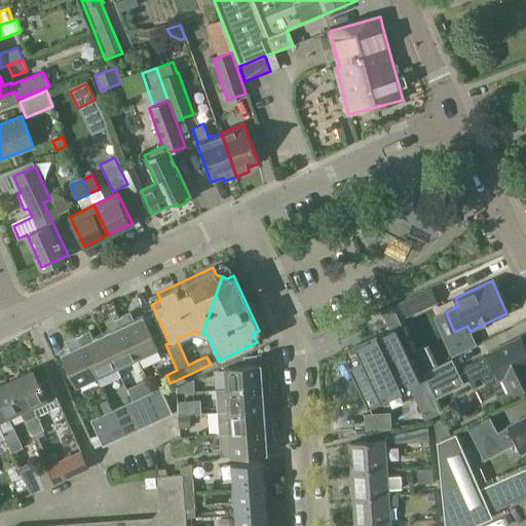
[(401,303),(407,315),(437,302),(430,289),(401,303)]
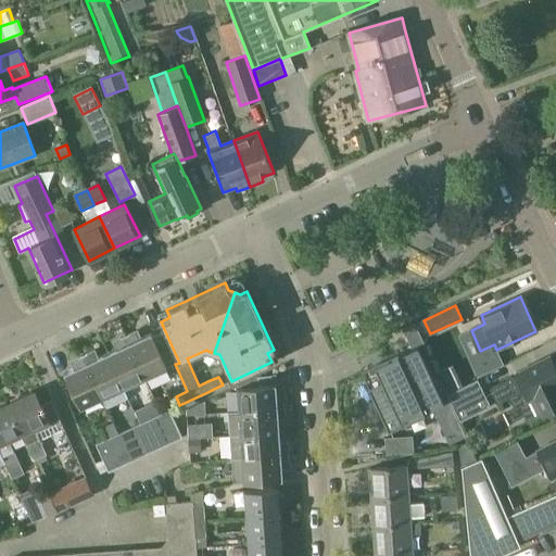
[(135,331),(126,336),(144,378),(167,368),(167,367),(175,364),(179,363),(164,329),(152,336),(151,333),(138,339),(135,331)]
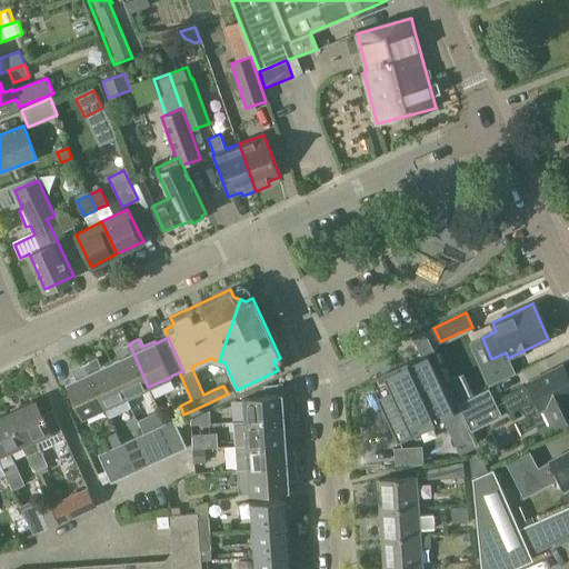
[(121,356),(110,361),(127,397),(148,387),(129,343),(118,349),(121,356)]
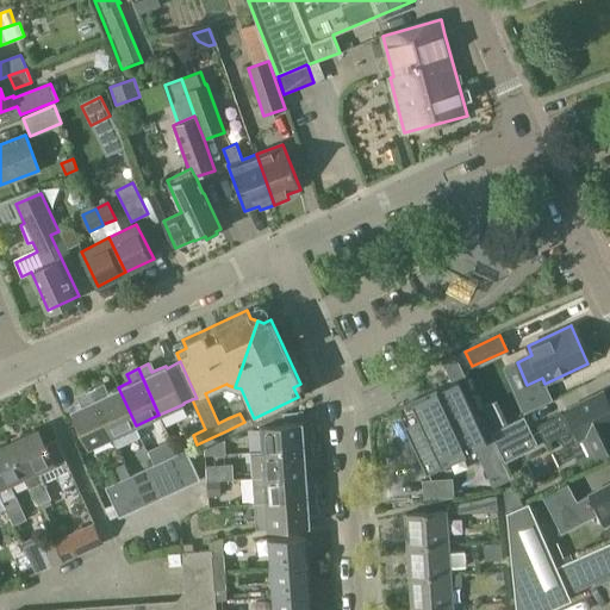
[(403,405),(397,408),(414,442),(418,453),(427,471),(477,447),(487,442),(459,379),(404,405),(403,405)]
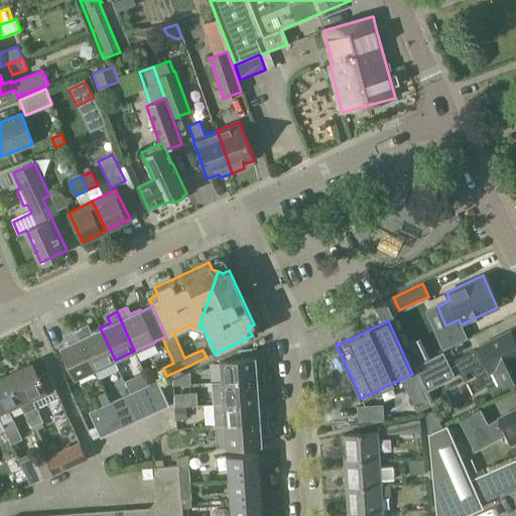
[(119,368),(115,360),(100,328),(89,333),(86,327),(77,331),(94,369),(95,369),(99,377),(119,368)]
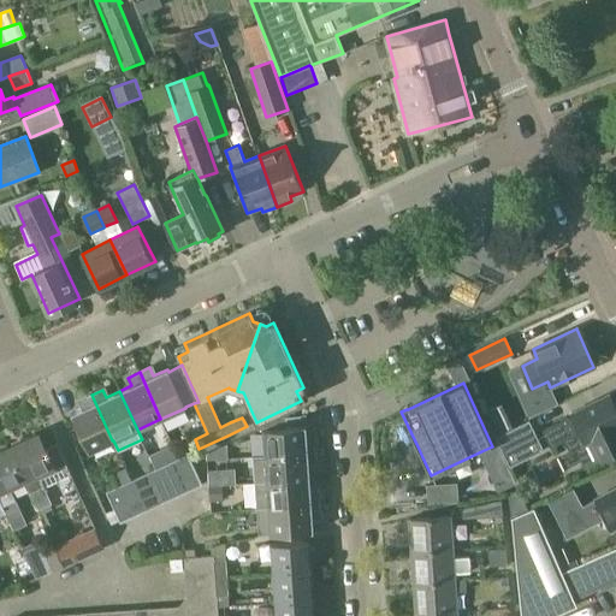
[(88,451),(112,440),(92,395),(81,400),(84,408),(71,414),(88,451)]
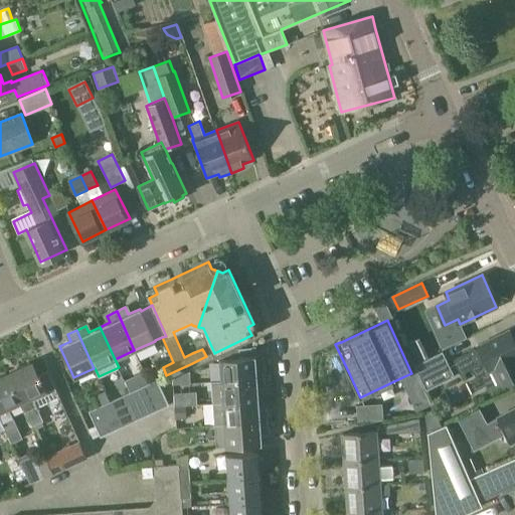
[(495,367),(503,384),(514,378),(514,342),(509,330),(478,345),(479,348),(454,360),(461,373),(486,361),(490,370),(495,367)]
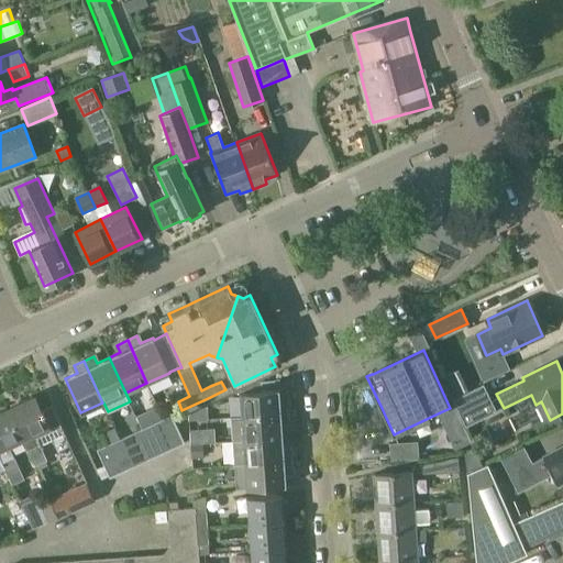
[(241,393),(242,416),(242,417),(289,414),(289,404),(280,405),(278,381),(262,382),(262,390),(241,393)]
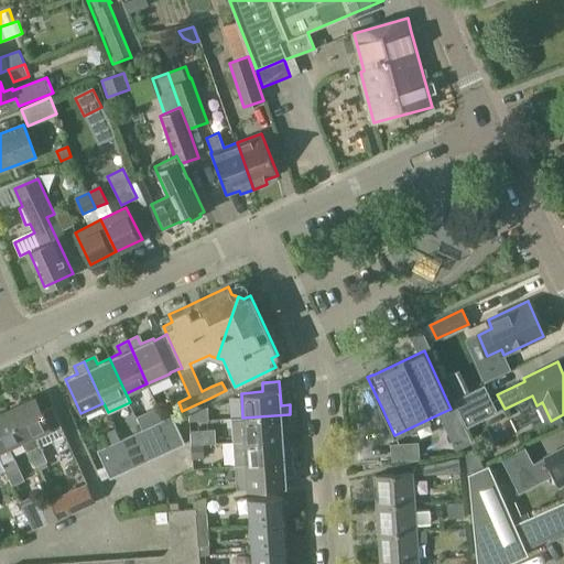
[(498,411),(485,383),(453,399),(466,426),(498,411)]
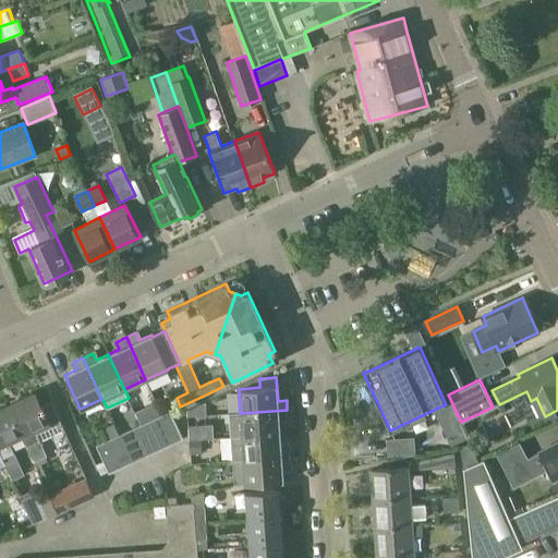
[(35,392),(9,404),(23,435),(23,436),(35,461),(39,460),(47,456),(41,444),(40,441),(62,431),(59,423),(61,422),(51,401),(40,405),(35,392)]
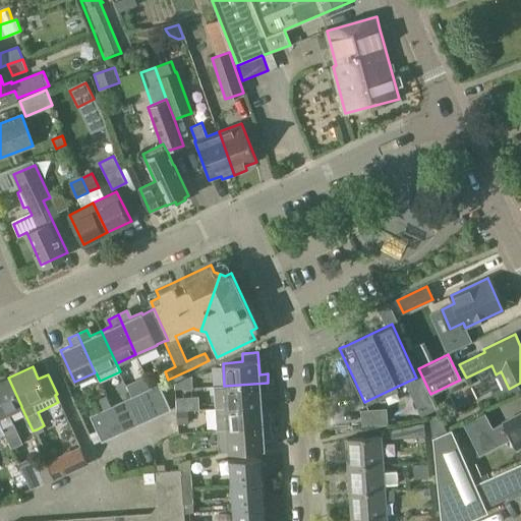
[(146,375),(125,385),(131,397),(136,395),(148,390),(152,388),(146,375)]
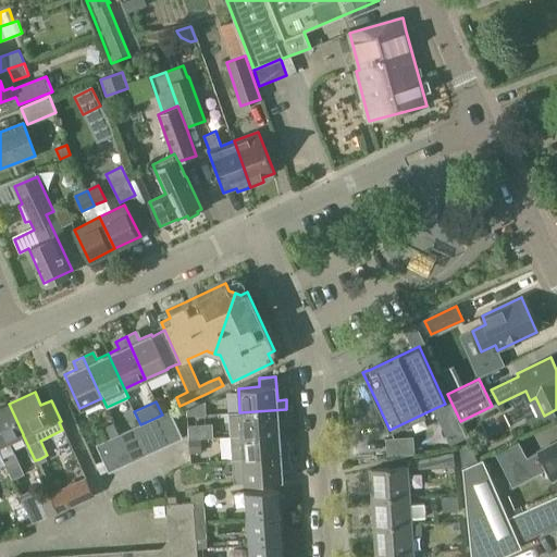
[(445,404),(435,408),(452,444),(466,436),(449,401),(445,404)]
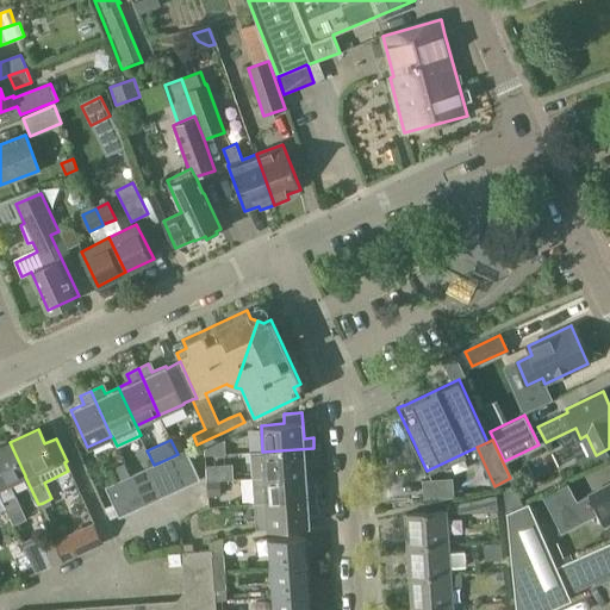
[(10,442),(0,447),(0,495),(2,499),(1,499),(11,520),(13,524),(26,518),(10,483),(11,483),(25,477),(25,475),(10,442)]
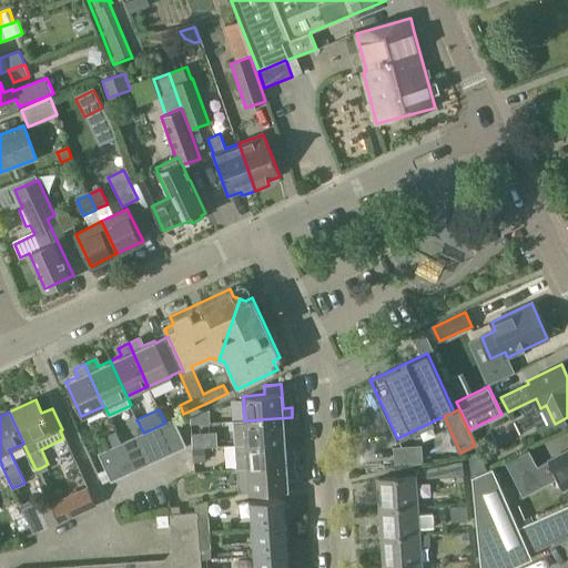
[(292,417),(244,421),(244,419),(233,421),(233,422),(235,446),(285,442),(284,427),(293,427),(292,417)]
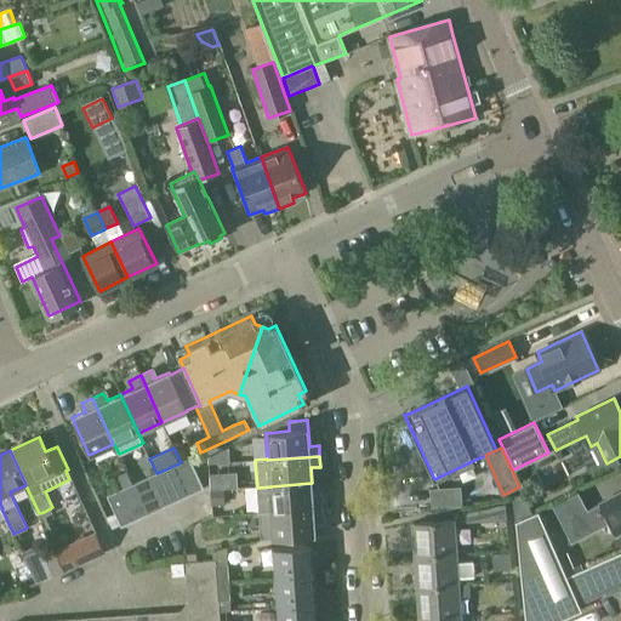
[(181,462),(176,465),(191,495),(204,488),(189,457),(181,462)]
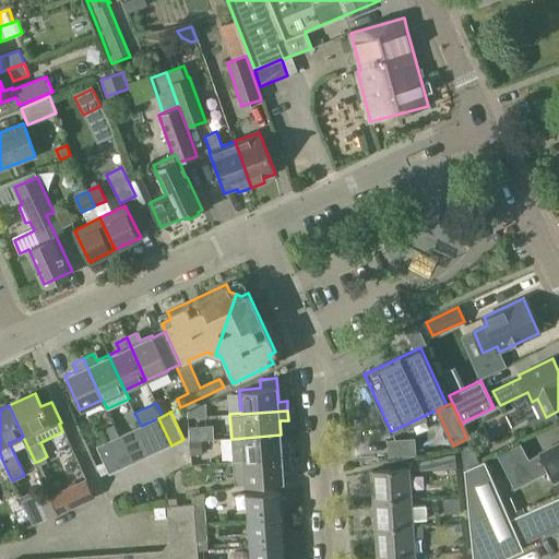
[(159,451),(171,445),(158,418),(146,424),(159,451)]
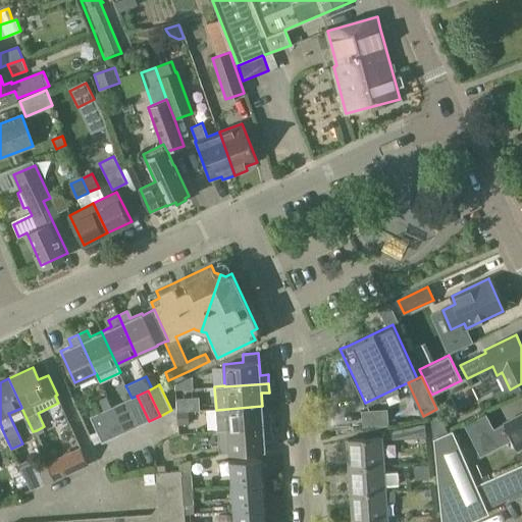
[(137,426),(149,421),(137,396),(132,398),(124,401),(137,426)]
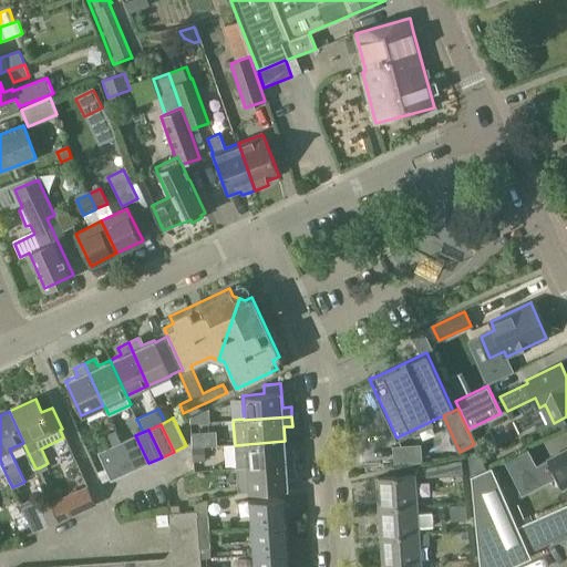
[(191,434),(192,449),(202,447),(200,433),(191,434)]
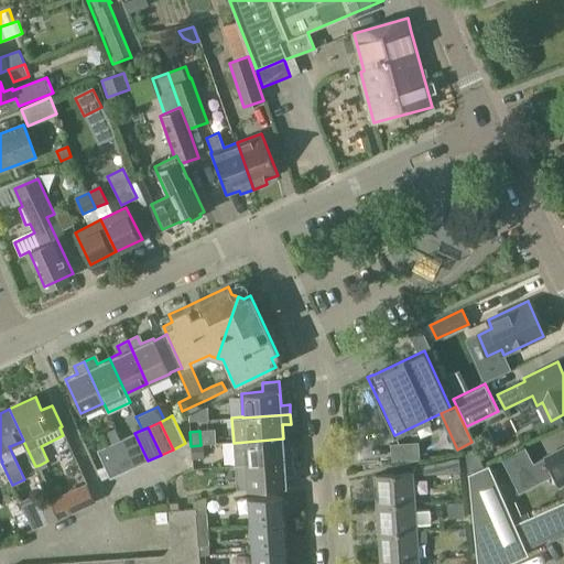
[(136,466),(148,461),(134,433),(122,438),(136,466)]
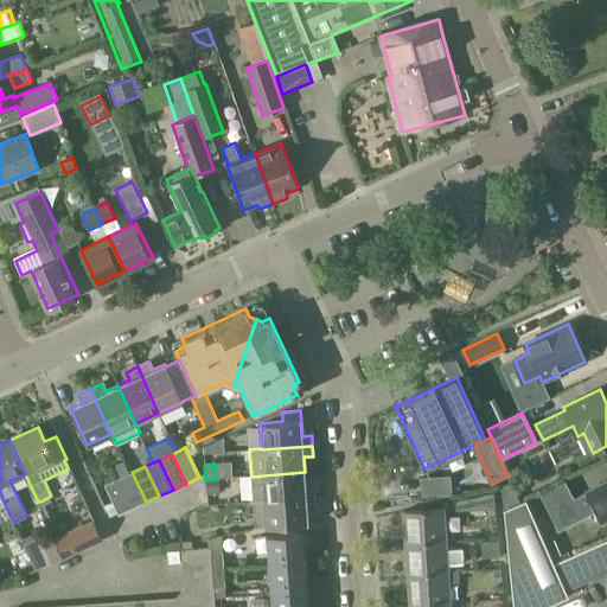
[(129,473),(119,478),(133,509),(146,502),(132,472),(129,473)]
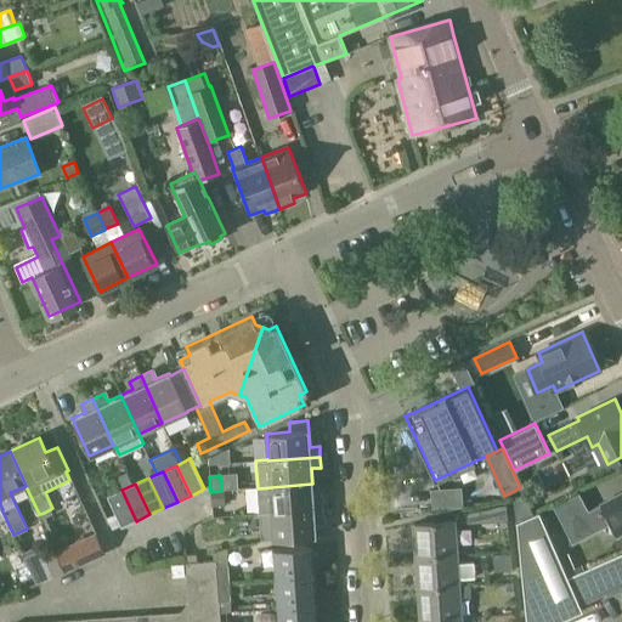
[(312,484),(258,488),(259,514),(323,509),(323,498),(314,498),(312,484)]
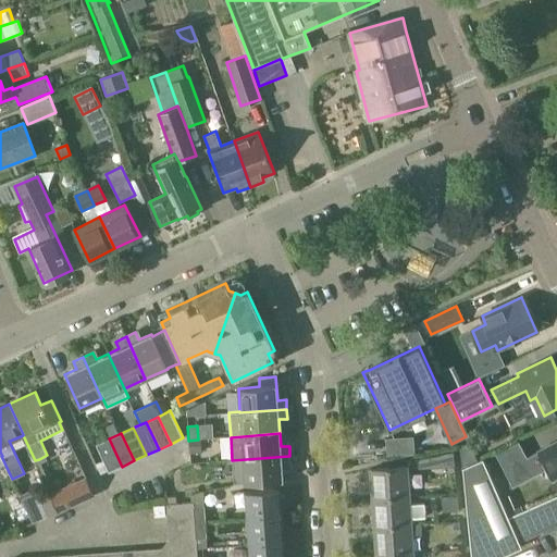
[(415,453),(413,437),(385,438),(386,455),(415,453)]
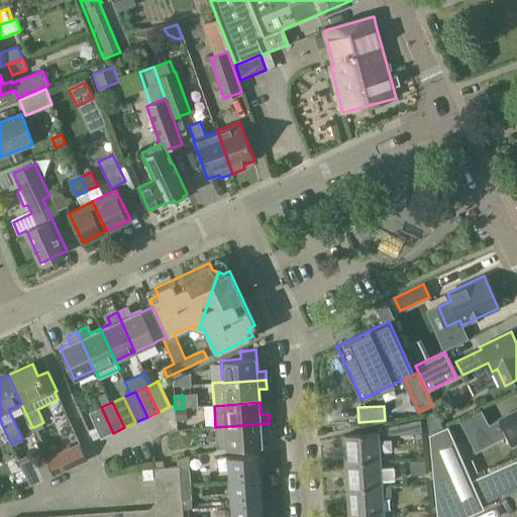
[(101,438),(113,433),(101,407),(100,408),(89,413),(101,438)]
